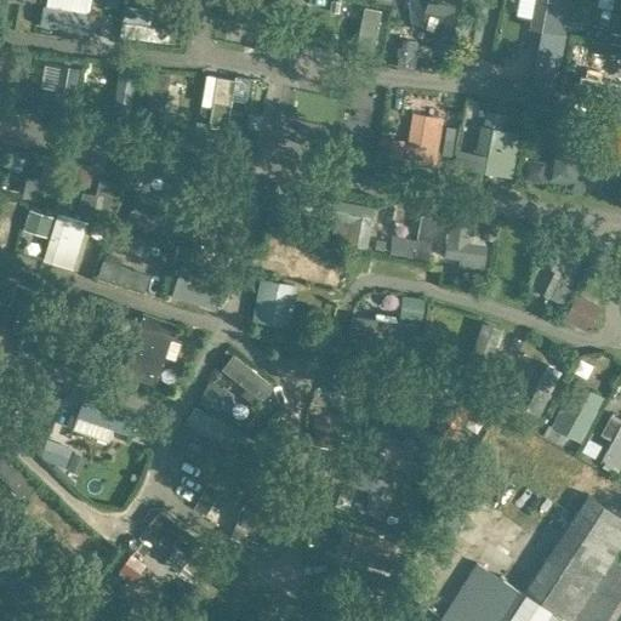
[(182,0),(181,0),(178,13),(191,16),(193,1),(182,0)]
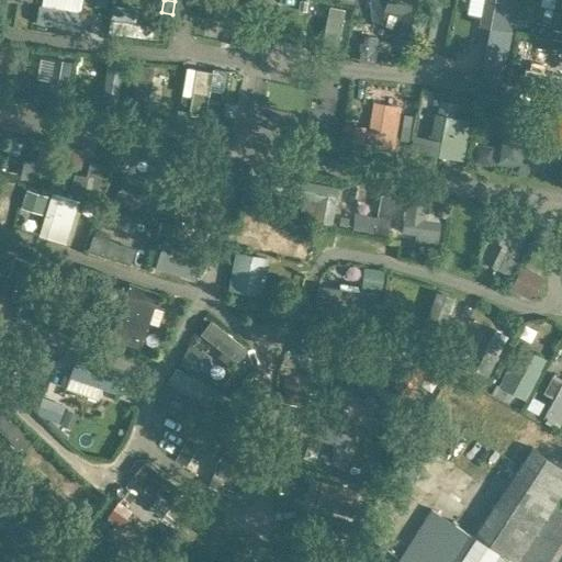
[(389,0),(380,29),(384,30),(385,27),(395,31),(391,43),(415,51),(430,1),(426,0),(389,0)]
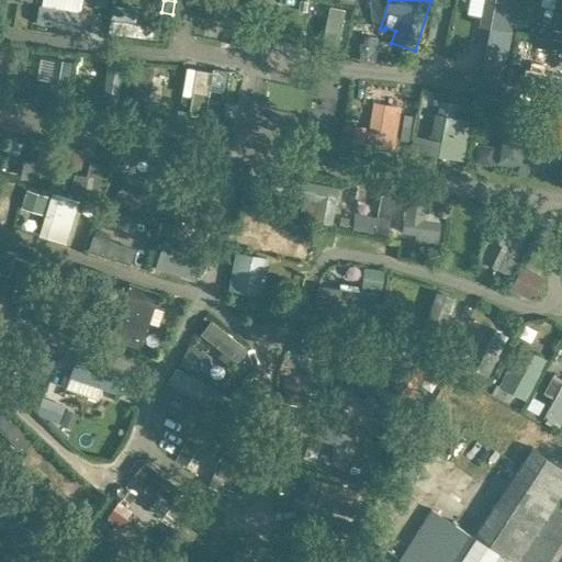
[(483,0),(480,18),(498,21),(498,24),(509,26),(510,22),(509,22),(513,0),(483,0)]
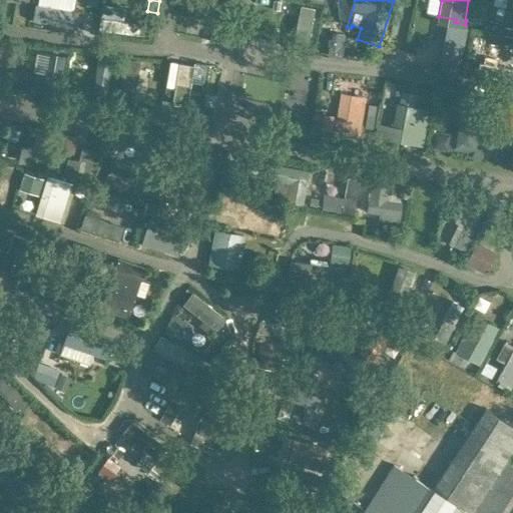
[(274,1),(273,9),(280,11),(281,2),(274,1)]
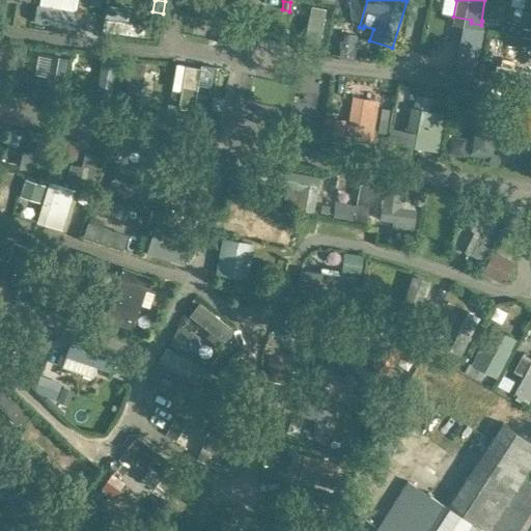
[(36,4),(33,21),(75,29),(78,12),(76,12),(38,5),(36,4)]
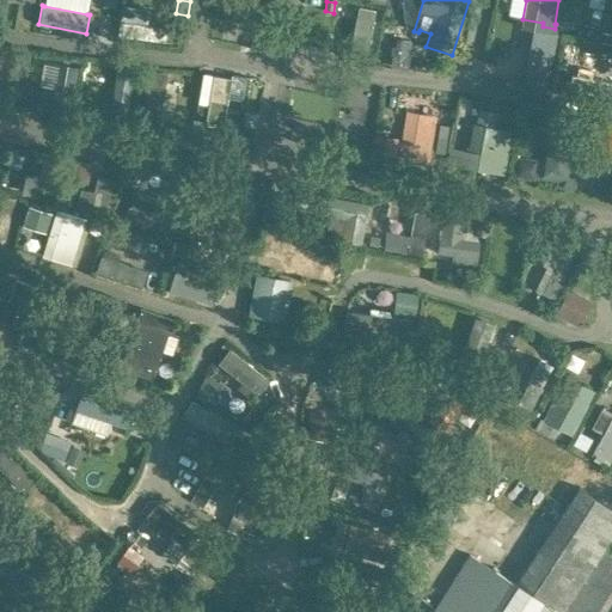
[(122,7),(117,35),(117,36),(169,42),(171,29),(171,28),(148,25),(150,11),(129,8),(122,7)]
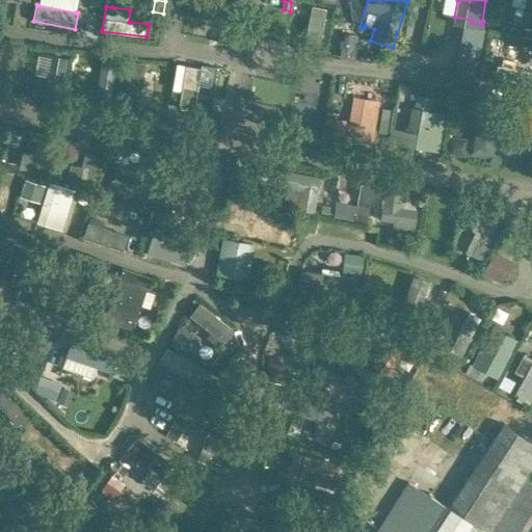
[(311,8),(302,49),(318,52),(326,11),(311,8)]
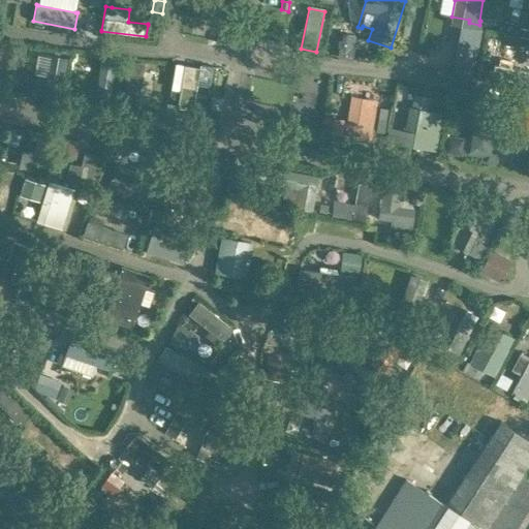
[(512,8),(509,22),(517,24),(520,9),(512,8)]
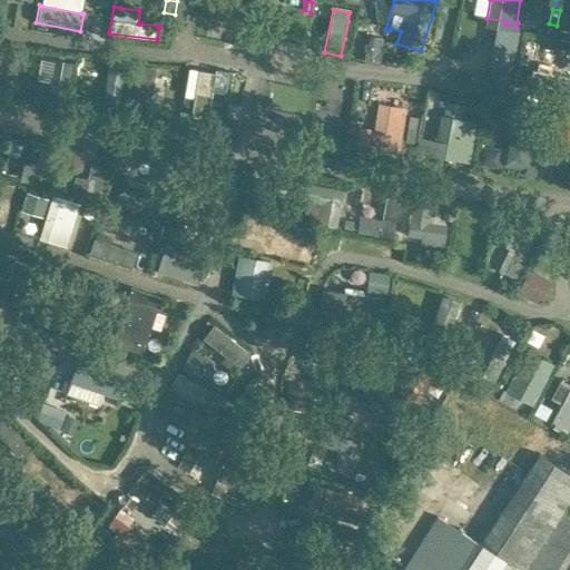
[(498,28),(491,60),(511,64),(518,31),(517,30),(498,27),(498,28)]
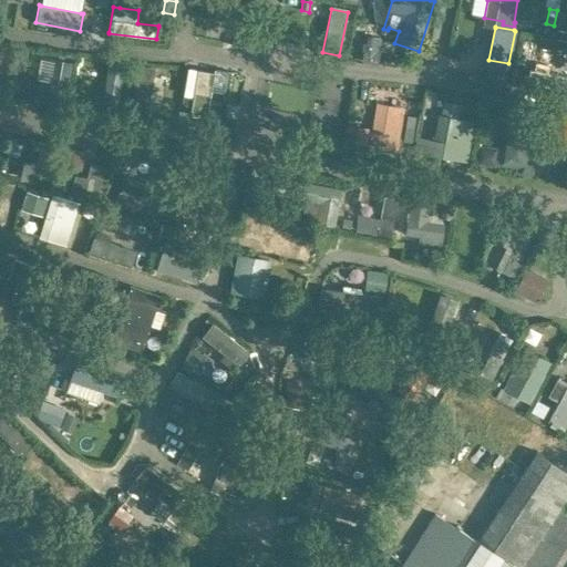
[(566,31),(558,30),(556,39),(566,40),(566,31)]
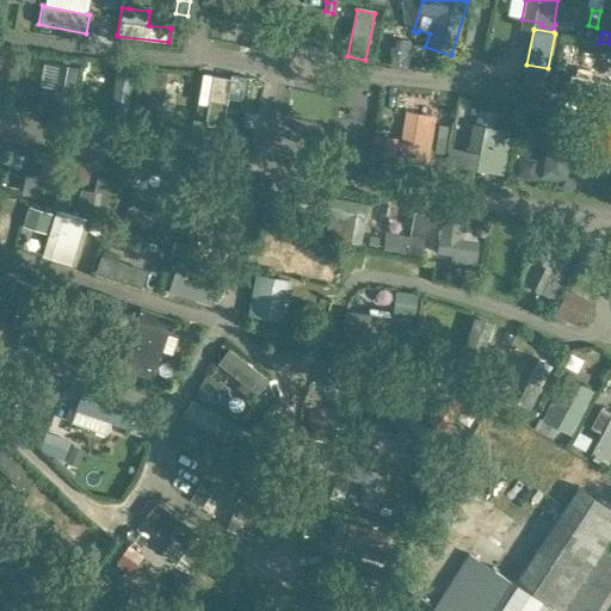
[(252,39),(251,49),(261,51),(264,42),(252,39)]
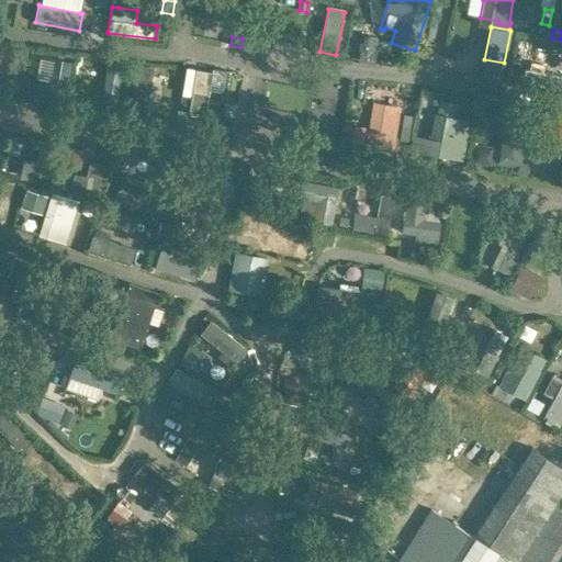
[(360,43),(359,49),(362,49),(361,60),(372,63),(377,38),(364,37),(363,44),(360,43)]
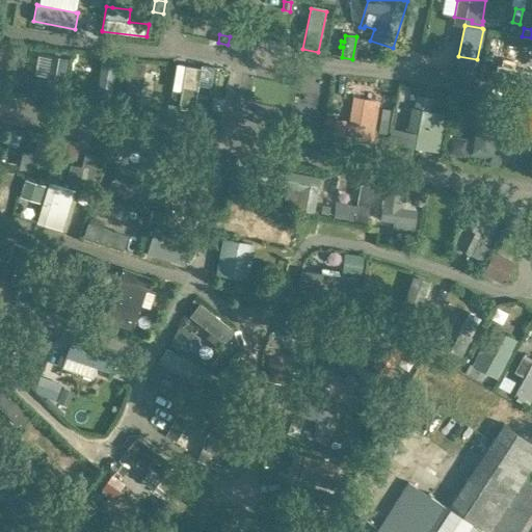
[(497,65),(495,78),(531,85),(531,83),(531,72),(513,69),(515,61),(502,59),(501,65),(497,65)]
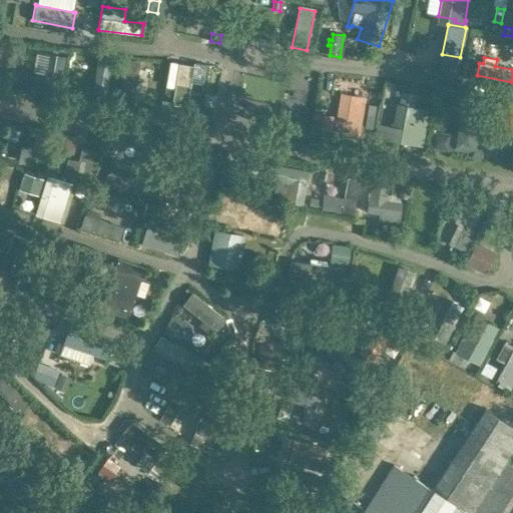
[(125,59),(117,103),(132,106),(139,62),(125,59)]
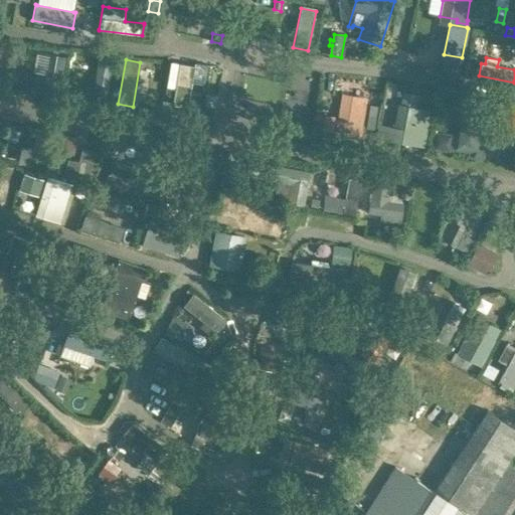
[(98,60),(93,100),(107,103),(112,62),(98,60)]
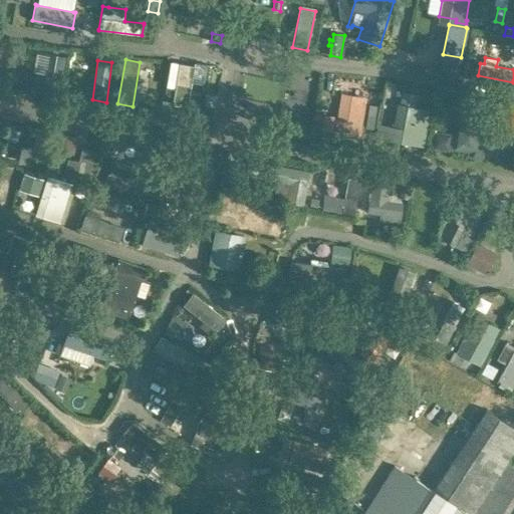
[(171,61),(167,85),(176,87),(174,97),(172,104),(187,106),(192,82),(203,84),(207,64),(194,62),(194,65),(171,61)]
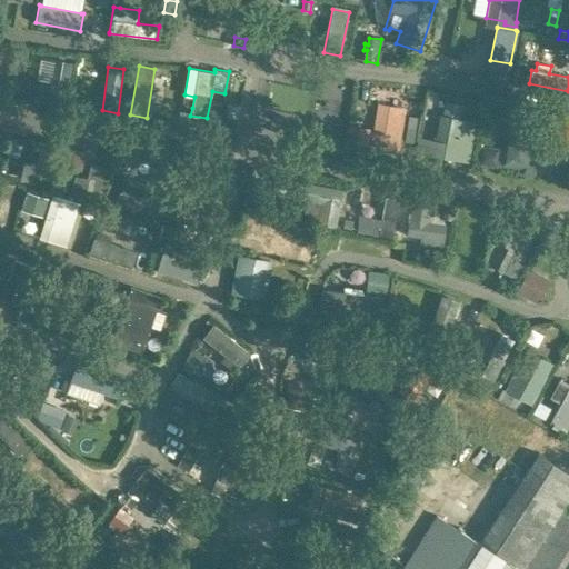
[(185,96),(182,105),(190,107),(192,97),(185,96)]
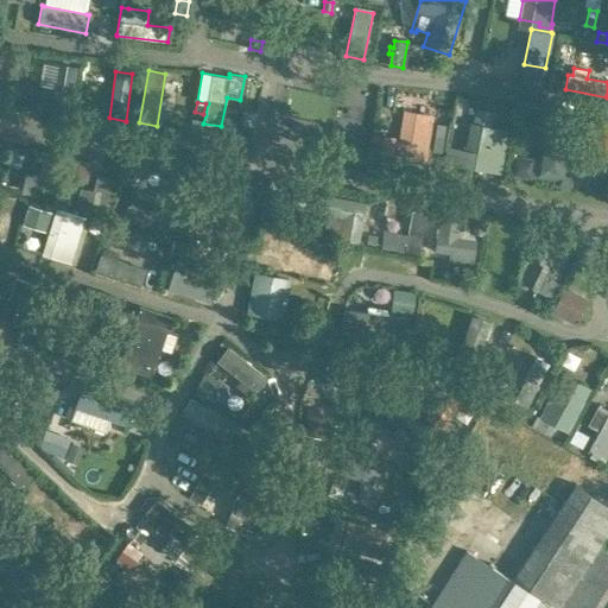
[(448,150),(445,163),(498,172),(502,145),(505,145),(507,135),(499,133),(499,132),(491,131),(492,127),(489,127),(492,113),(475,111),(473,125),(472,124),(466,153),(448,150)]
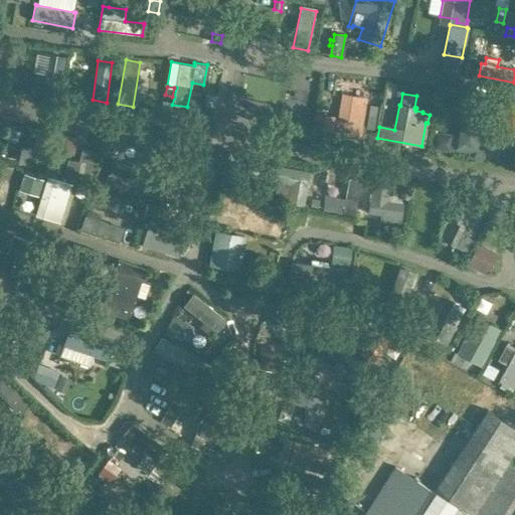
[(207,95),(205,105),(214,107),(216,96),(207,95)]
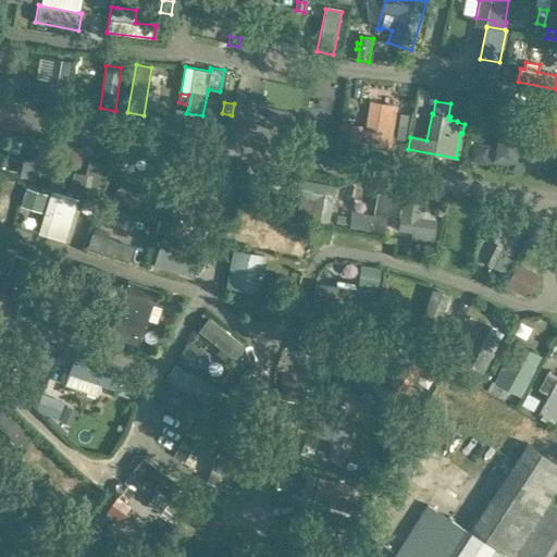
[(342,125),(339,138),(358,141),(372,144),(388,147),(394,122),(386,121),(390,107),(371,103),(366,132),(360,131),(361,128),(342,125)]
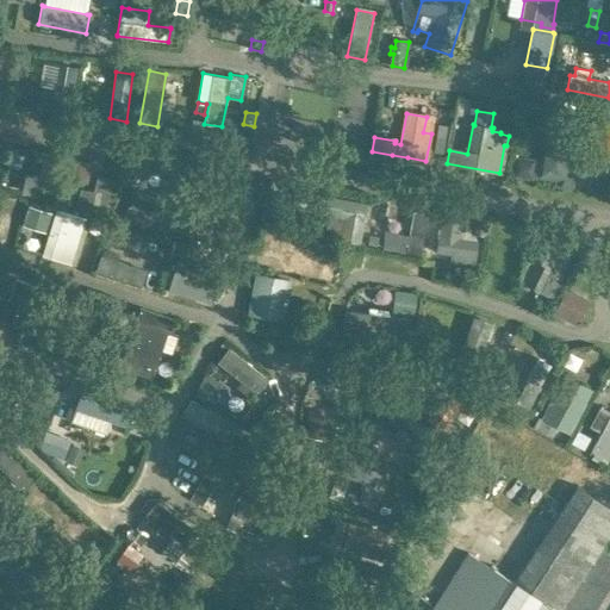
[(543,134),(537,176),(560,179),(559,186),(574,187),(577,168),(568,167),(571,150),(572,138),(555,136),(543,134)]
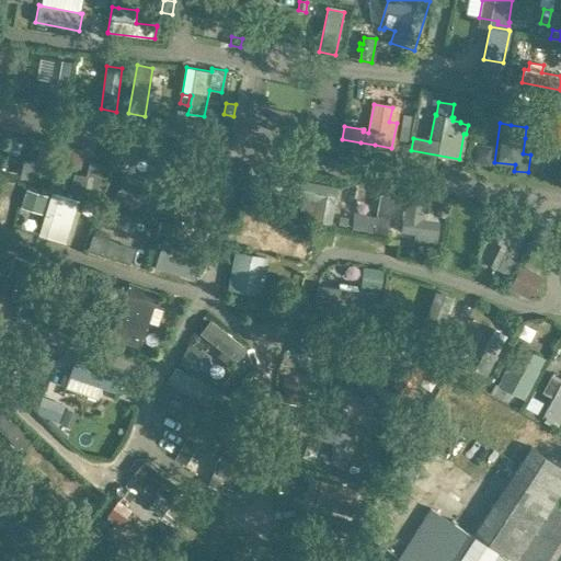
[(63,146),(59,162),(81,165),(83,149),(63,146)]
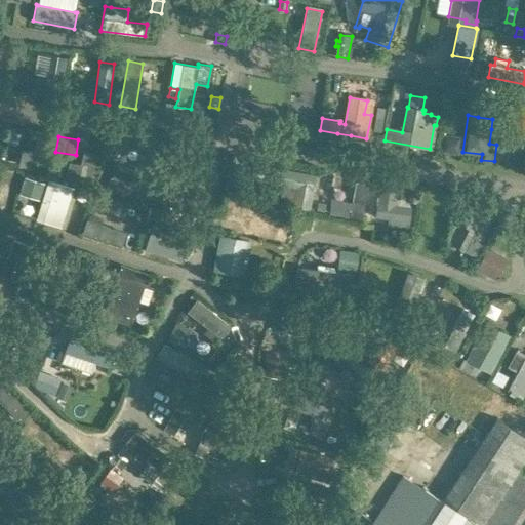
[(22,151),(18,166),(42,171),(49,139),(38,137),(34,153),(22,151)]
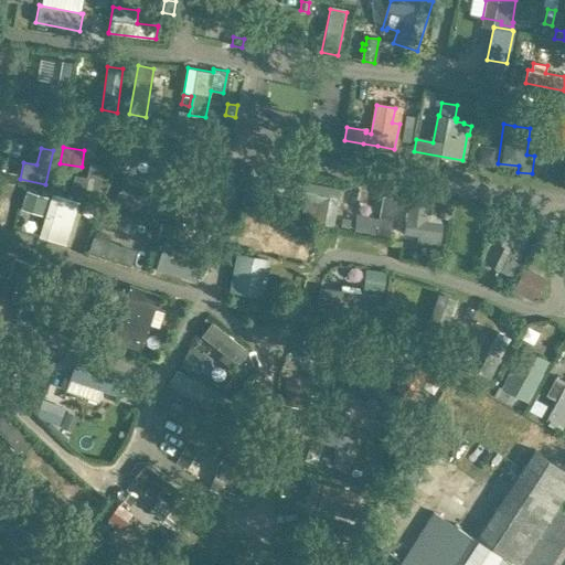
[(478,149),(476,162),(490,164),(490,159),(491,153),(488,150),(478,149)]
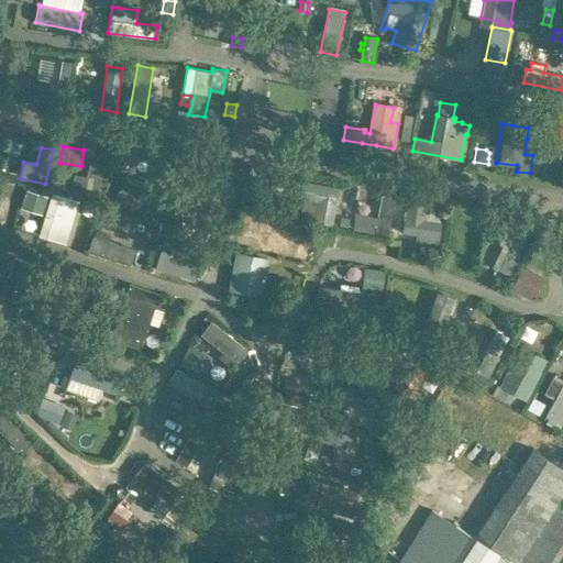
[(170,154),(163,183),(176,186),(172,205),(198,210),(205,185),(211,186),(214,173),(180,165),(183,156),(170,154)]
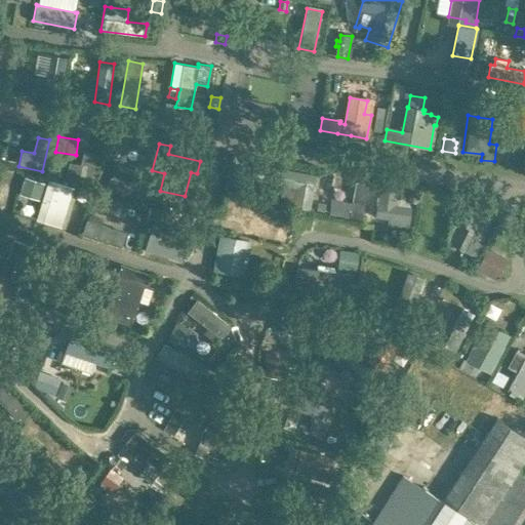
[(3,160),(2,167),(12,169),(13,162),(3,160)]
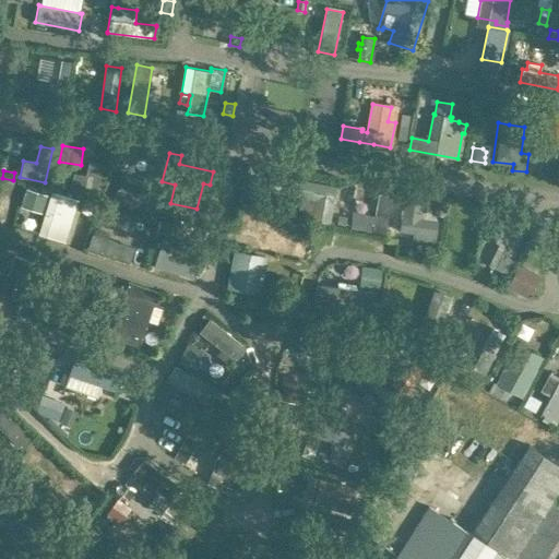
[(123,175),(115,201),(153,214),(162,188),(123,175)]
